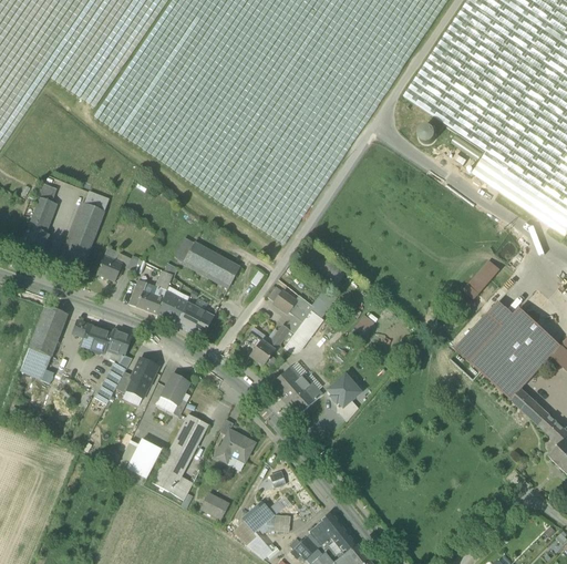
[(487,152),(566,205),(566,33),(516,0),(468,0),(404,96),(487,152)]
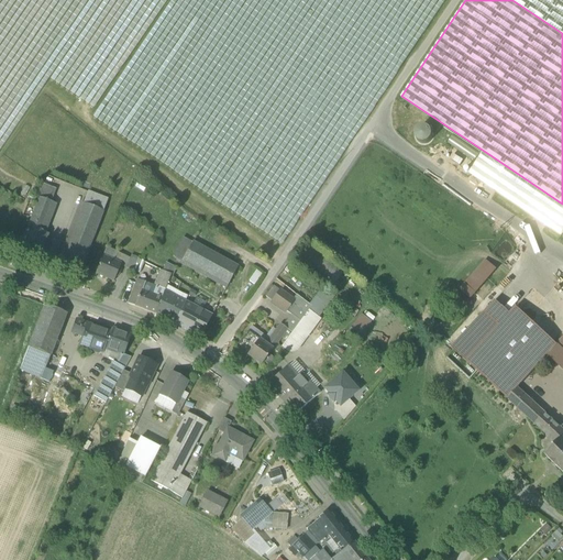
[(512,0),(562,33),(562,0),(512,0)]
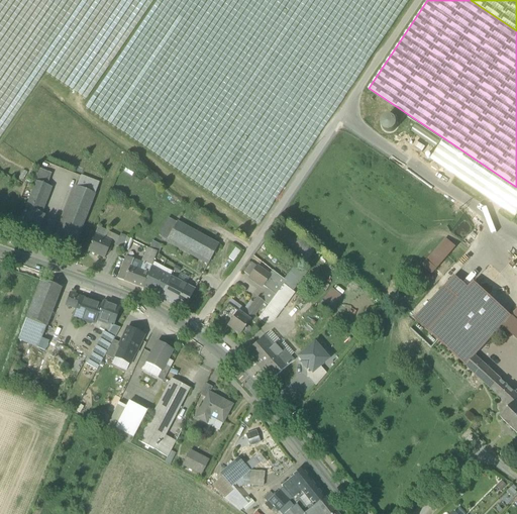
[(393,114),(387,114),(383,118),(383,124),(387,127),(393,128),(396,124),(396,118),(393,114)]
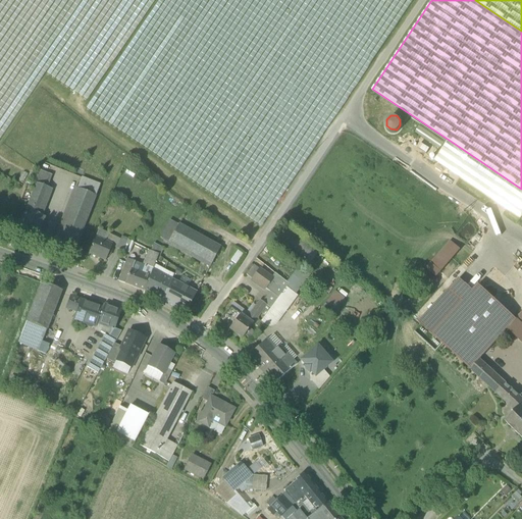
[(420,124),(416,131),(440,147),(445,141),(420,124)]
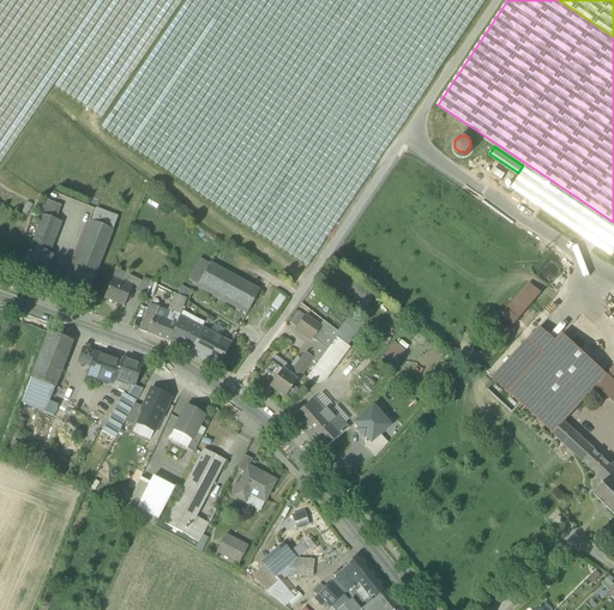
[(493,162),(488,170),(503,180),(509,171),(493,162)]
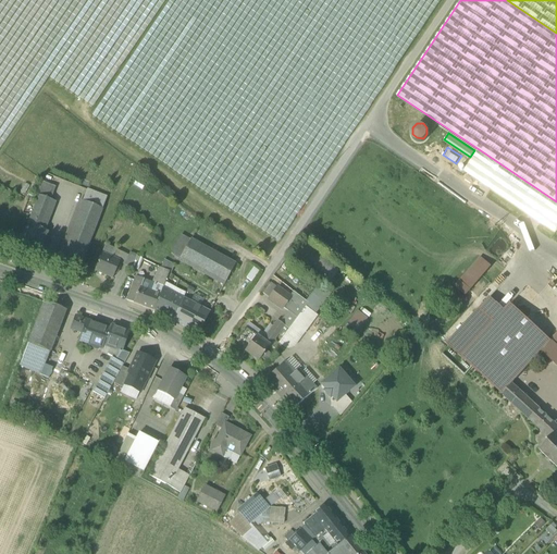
[(556,229),(556,201),(479,149),(463,171),(555,232),(556,229)]
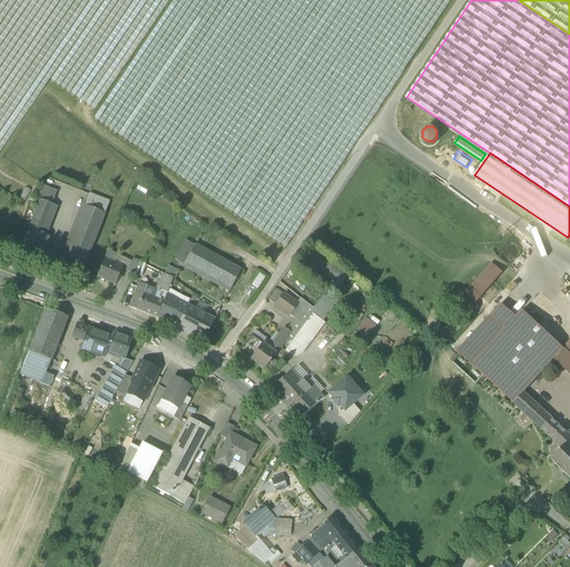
[(45,185),(39,198),(51,203),(56,189),(45,185)]
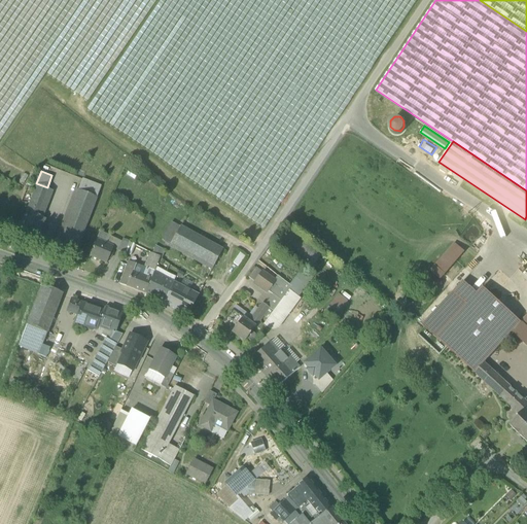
[(78,189),(97,197),(101,185),(82,178),(78,189)]
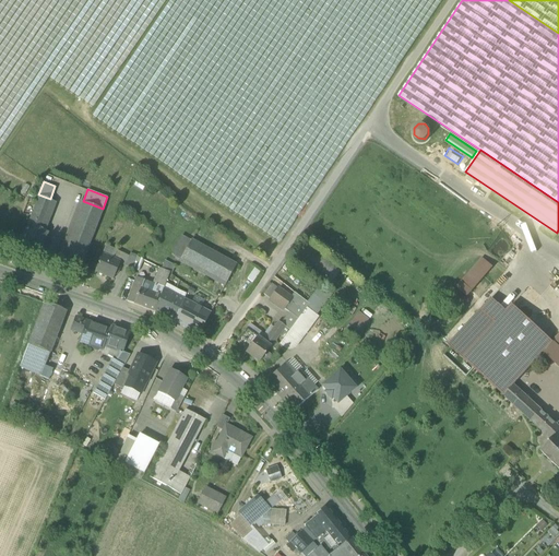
[(42,222),(50,199),(38,194),(30,217),(42,222)]
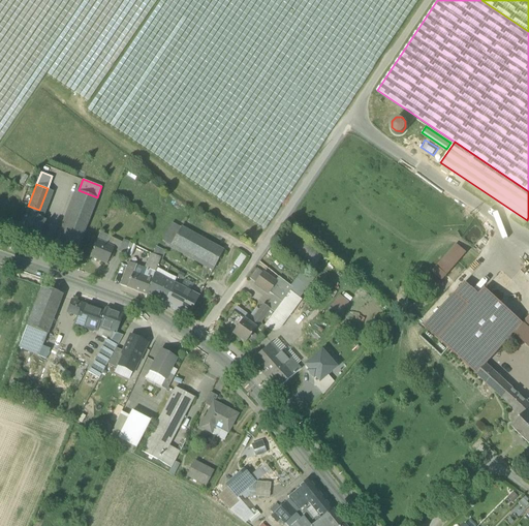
[(53,190),(48,188),(39,210),(38,211),(41,212),(39,216),(42,217),(53,190)]
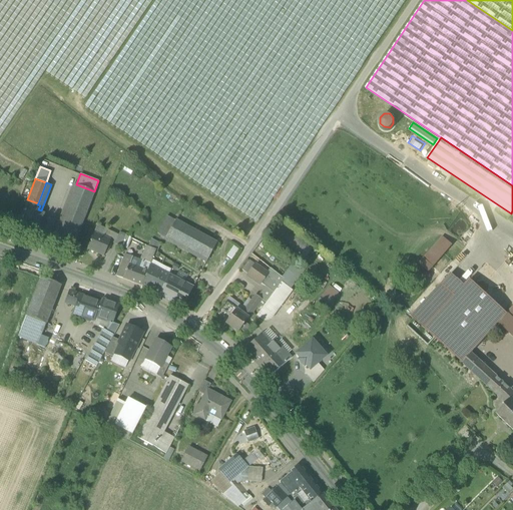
[(55,234),(74,242),(94,191),(76,184),(75,184),(55,234)]
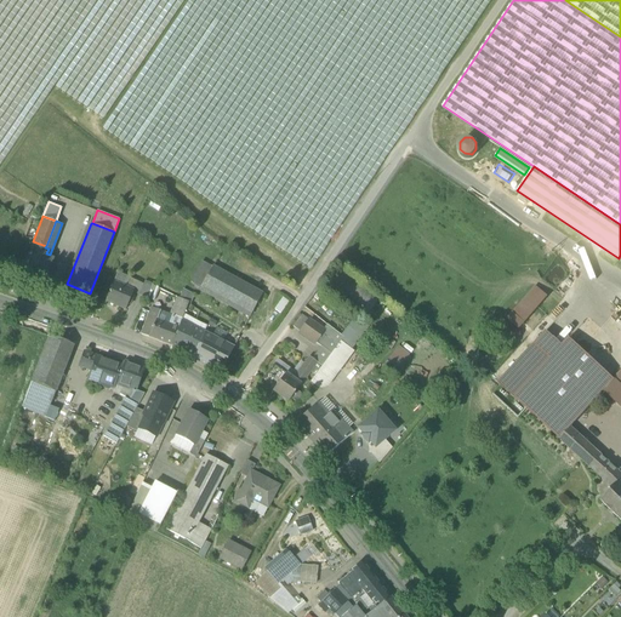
[(23,267),(45,275),(53,256),(50,255),(46,253),(49,249),(45,247),(46,246),(33,241),(23,267)]
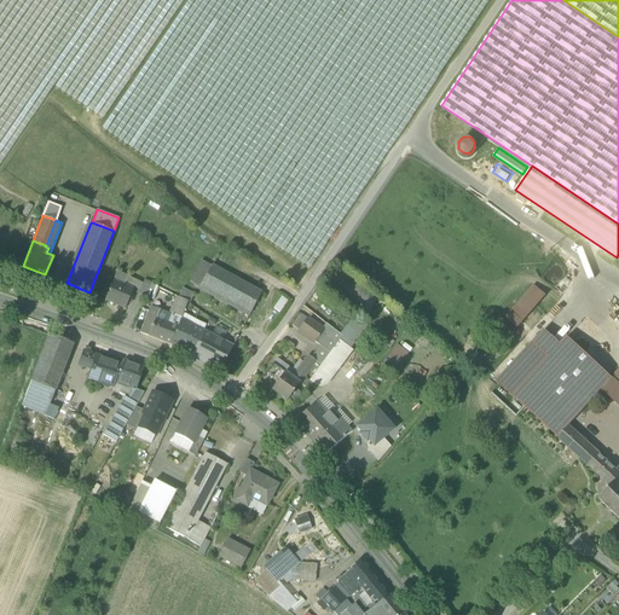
[(200,284),(212,264),(201,259),(190,279),(200,284)]
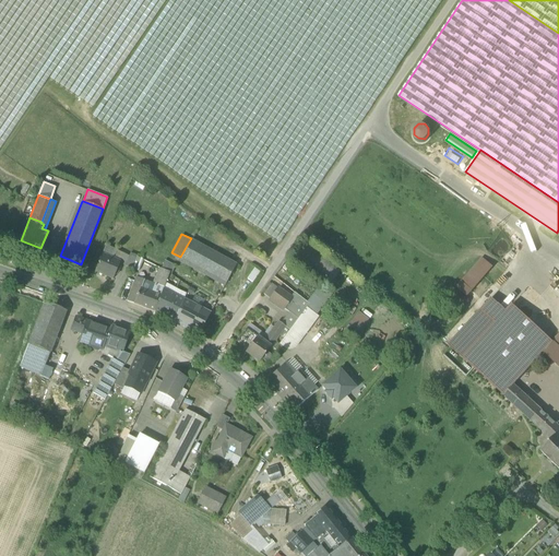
[(180,257),(225,282),(236,263),(191,238),(180,257)]
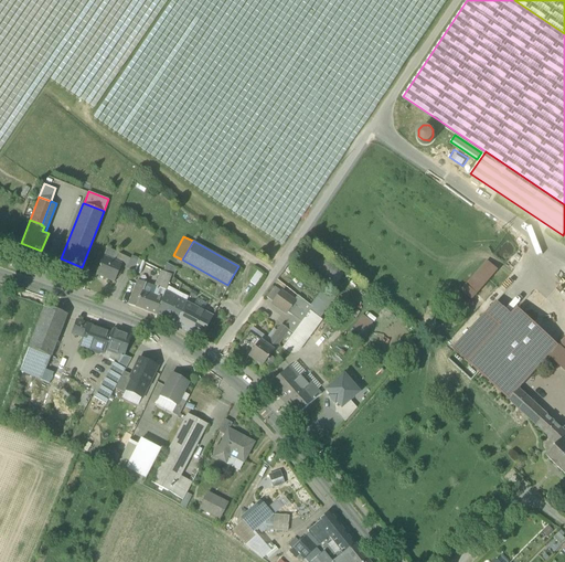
[(107,247),(104,256),(114,261),(117,252),(118,252),(107,247)]
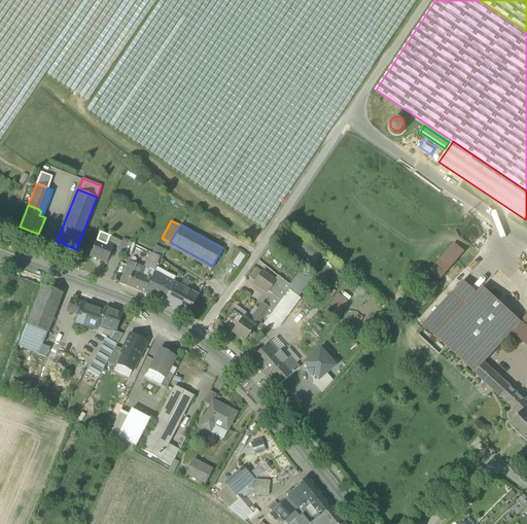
[(109,235),(106,243),(112,246),(112,247),(117,249),(121,240),(109,235)]
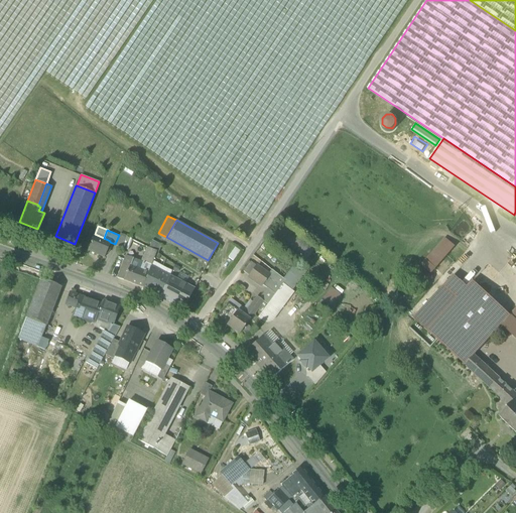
[(115,244),(121,246),(126,236),(126,235),(120,233),(119,235),(115,244)]
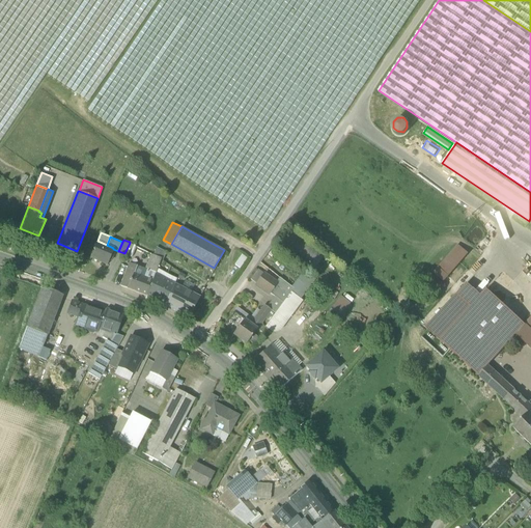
[(90,257),(107,265),(113,249),(113,248),(107,245),(98,241),(90,257)]
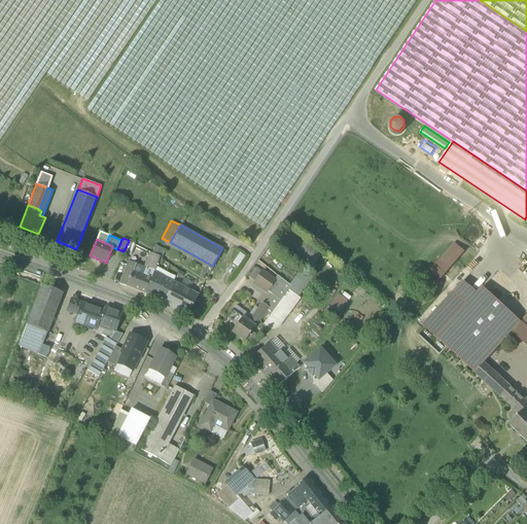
[(123,254),(130,256),(135,244),(129,241),(124,251),(123,254)]
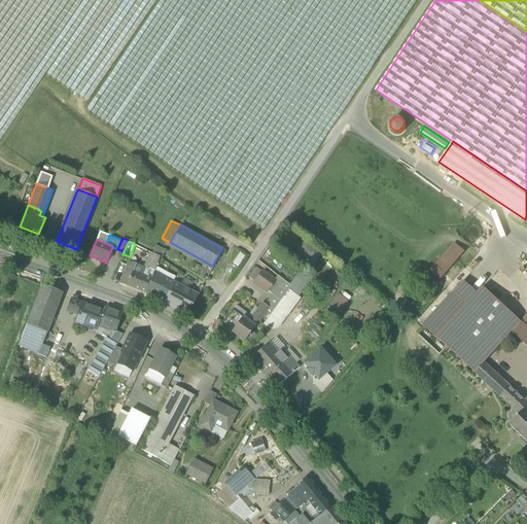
[(434,264),(445,273),(464,250),(454,241),(434,264)]
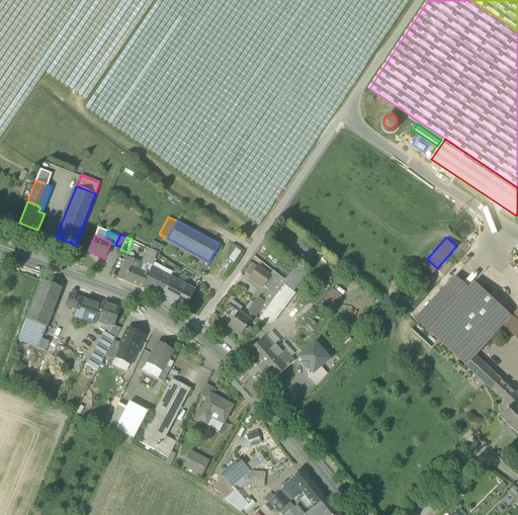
[(157,252),(158,253),(162,246),(152,241),(149,248),(157,252)]
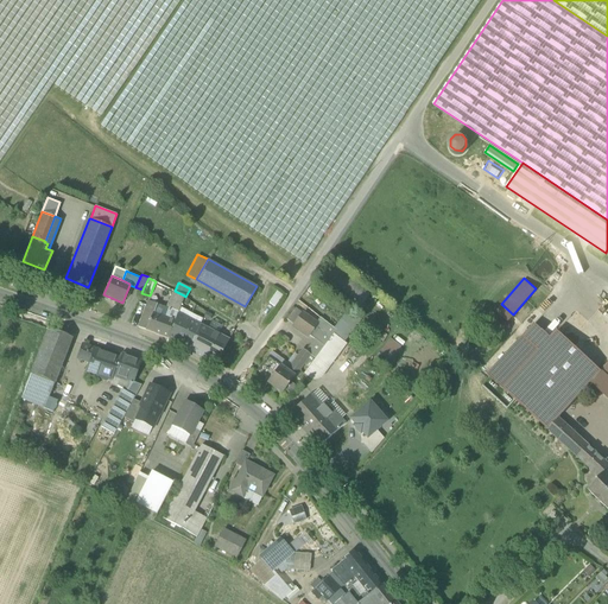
[(268,300),(274,305),(283,293),(277,290),(268,300)]
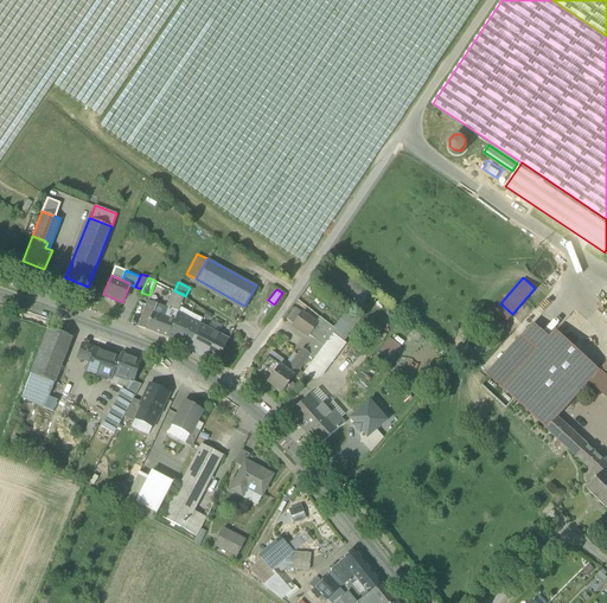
[(165,315),(174,319),(177,313),(179,306),(184,295),(174,290),(168,307),(165,315)]
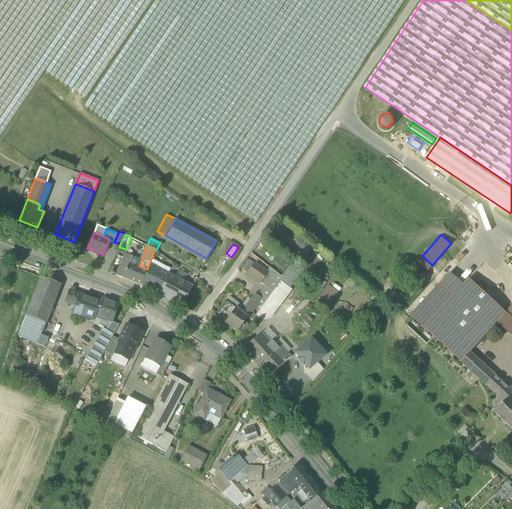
[(116,275),(141,284),(147,269),(139,266),(129,263),(132,255),(125,253),(116,275)]
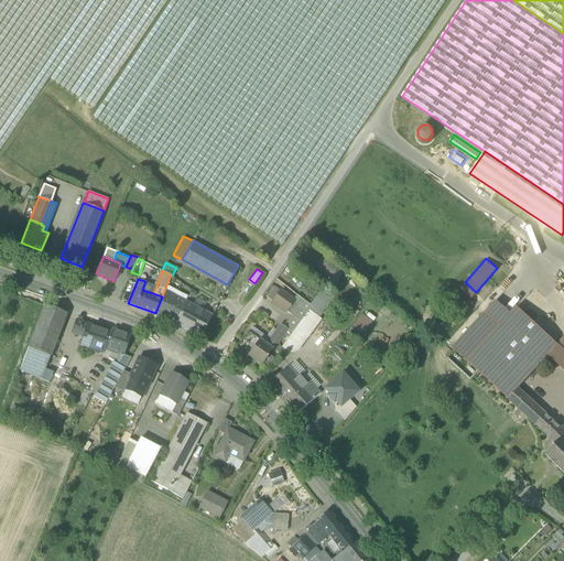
[(156,286),(145,281),(142,290),(153,293),(156,286)]
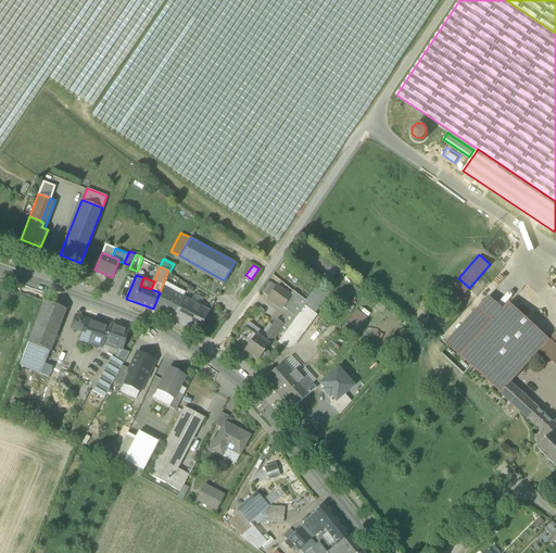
[(261,290),(268,294),(275,285),(268,279),(261,290)]
